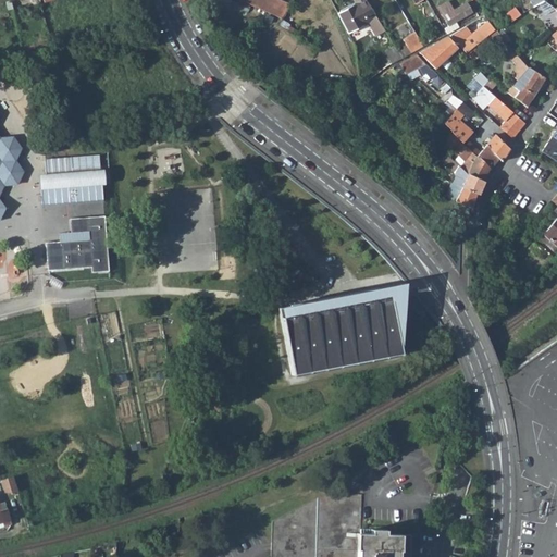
[(254,5),(268,12),(282,19),(291,4),(282,0),(250,0),(249,3),(254,5)]
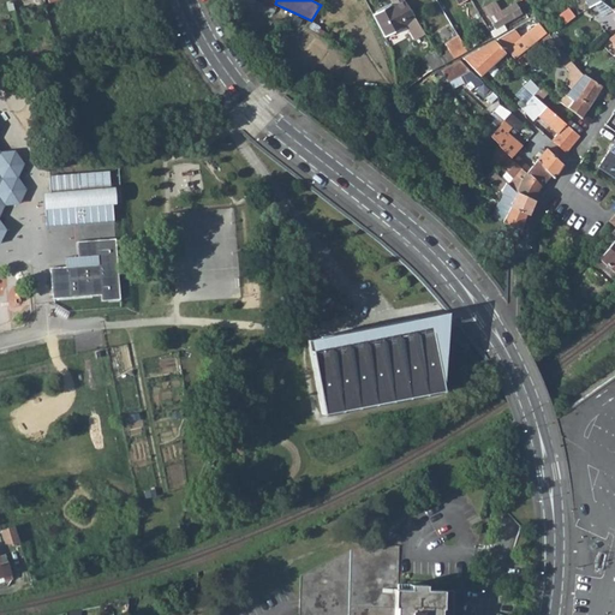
[(372,15),(383,37),(406,27),(417,22),(402,0),(390,0),(393,5),(372,15)]
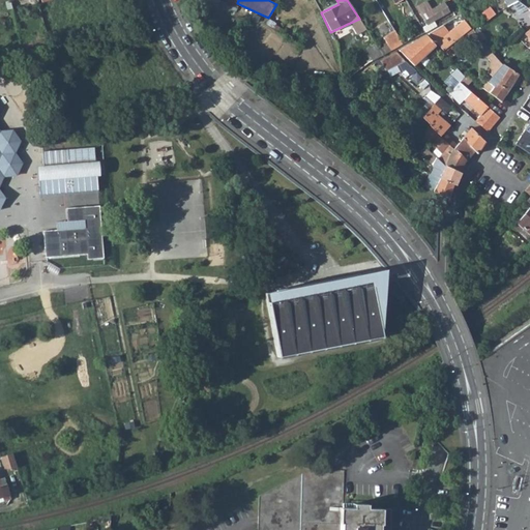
[(419,11),(429,6),(427,2),(417,7),(419,11)]
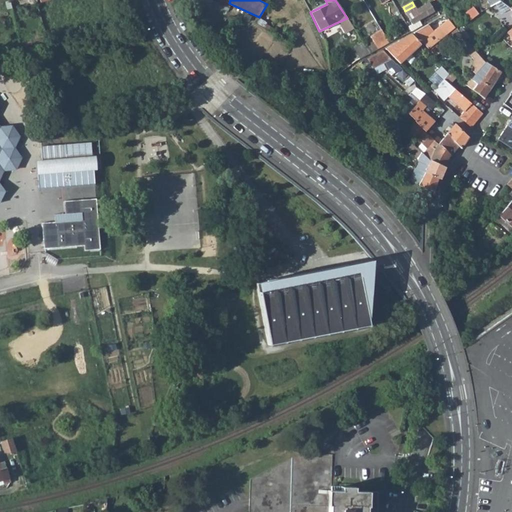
[(405,11),(413,24),(420,20),(435,11),(429,3),(416,10),(414,6),(405,11)]
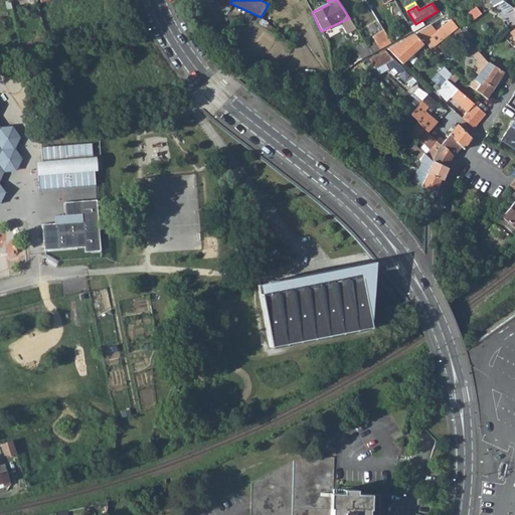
[(477,6),(470,11),(474,18),(482,12),(477,6)]
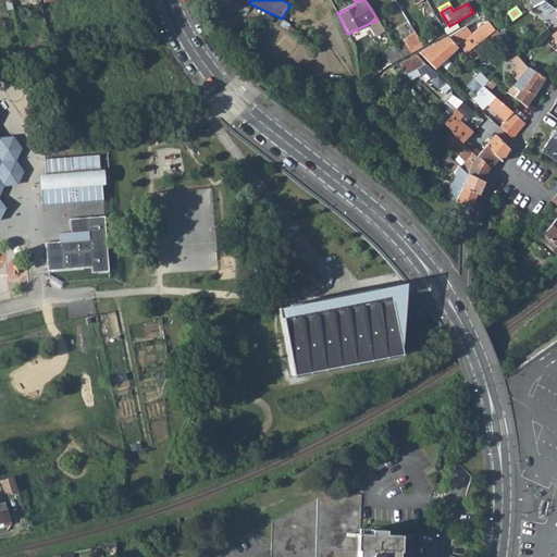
[(456,41),(466,53),(495,31),(489,21),(472,34),(469,31),(456,41)]
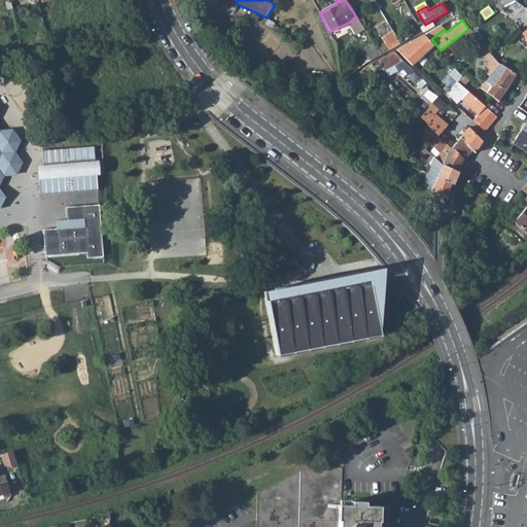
[(424,32),(435,26),(432,21),(425,25),(421,27),(423,32),(424,32)]
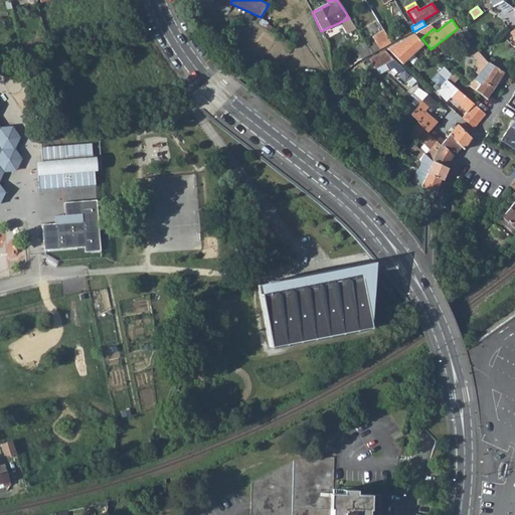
[(350,21),(342,25),(347,33),(355,29),(350,21)]
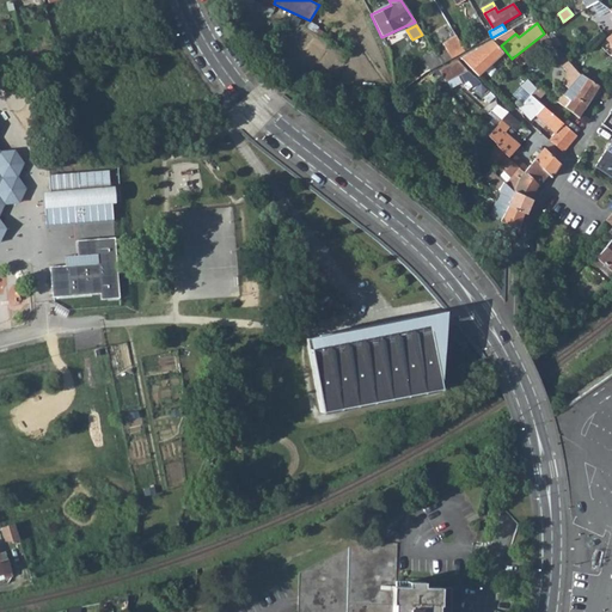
[(571,65),(570,62),(548,36),(545,34),(538,40),(565,72),(571,65)]
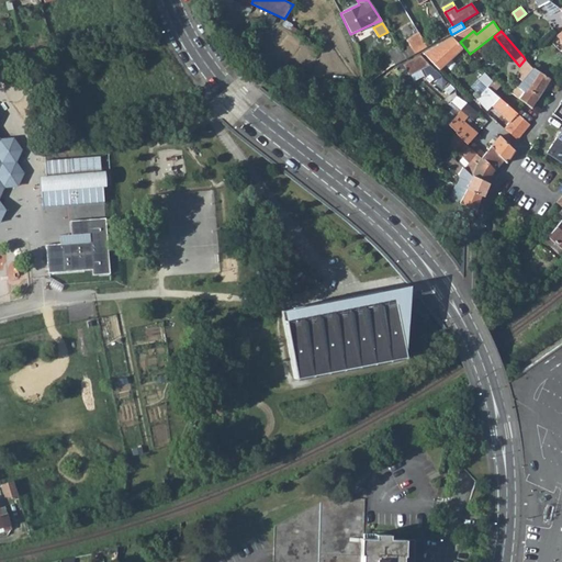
[(452,37),(423,54),(438,70),(462,49),(452,38),(452,37)]
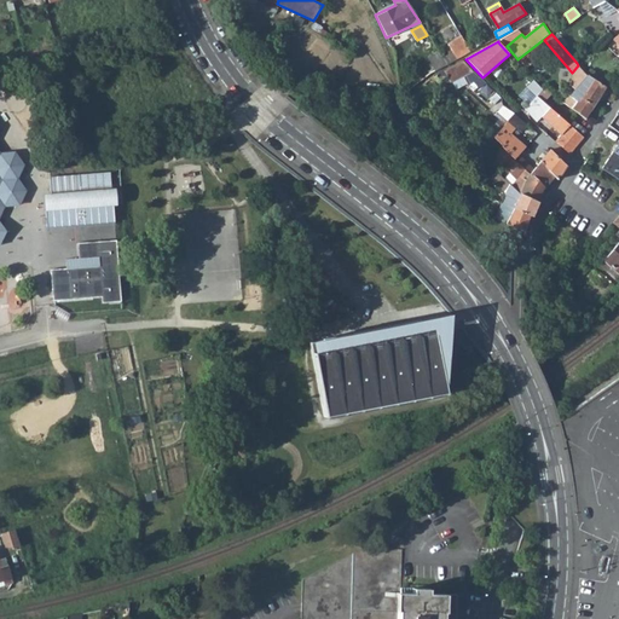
[(441,59),(446,65),(470,52),(466,45),(441,59)]
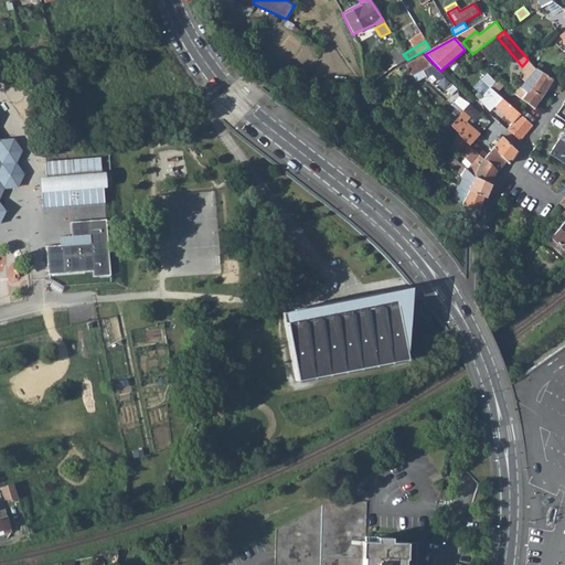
[(401,49),(391,54),(397,65),(398,67),(408,62),(407,60),(403,54),(401,49)]
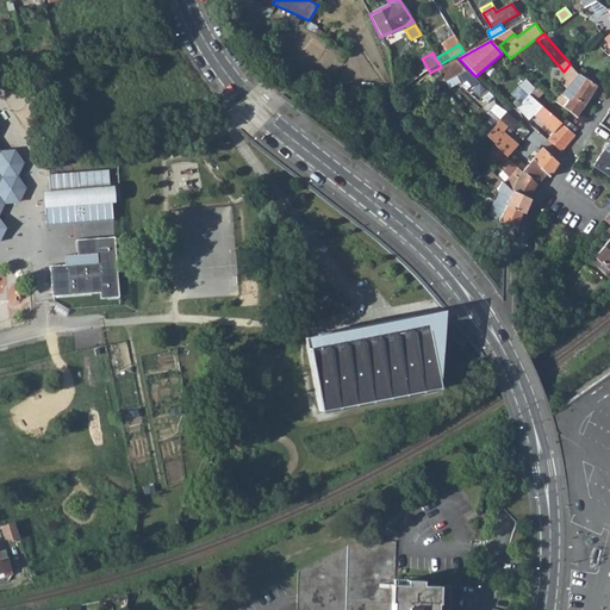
[(435,83),(442,80),(444,82),(456,76),(460,83),(465,81),(470,87),(479,83),(455,60),(427,75),(431,80),(435,83)]
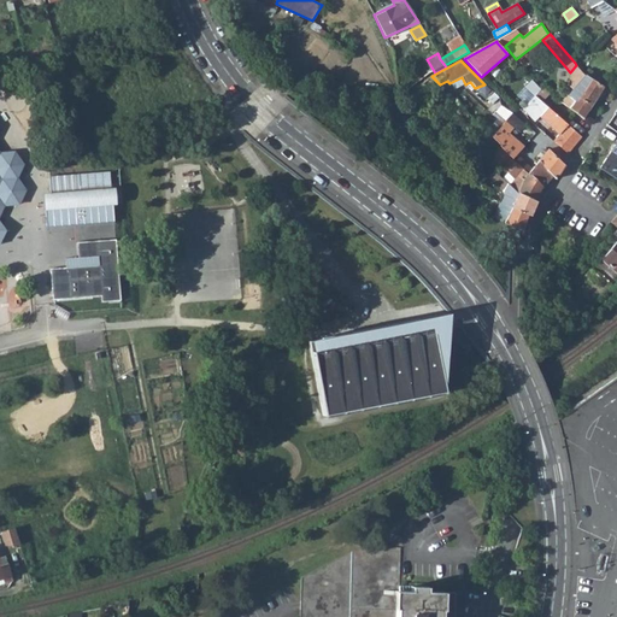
[(574,88),(568,95),(573,98),(568,104),(564,100),(562,104),(585,119),(604,88),(585,75),(576,65),(570,72),(568,76),(569,84),(574,88)]
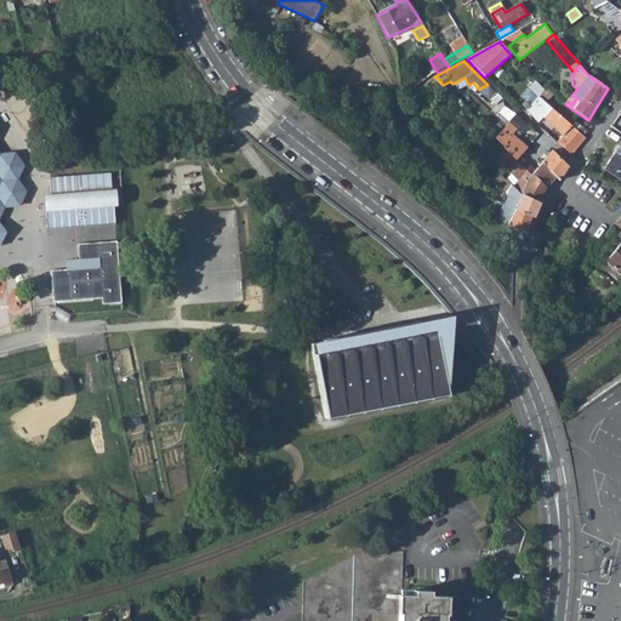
[(434,77),(419,87),(422,92),(439,81),(434,77)]
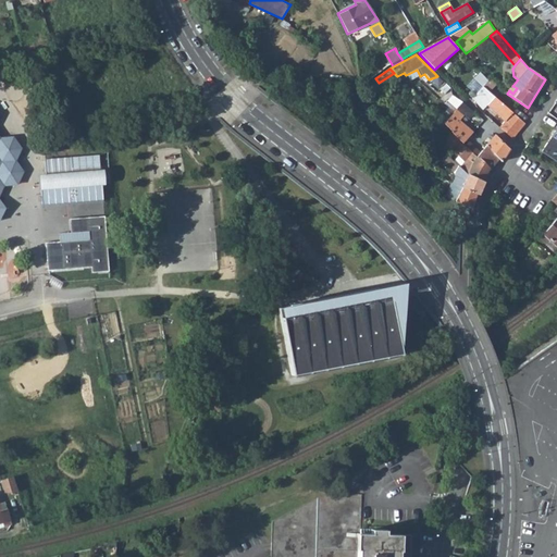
[(482,88),(487,82),(480,73),(473,79),(482,88)]
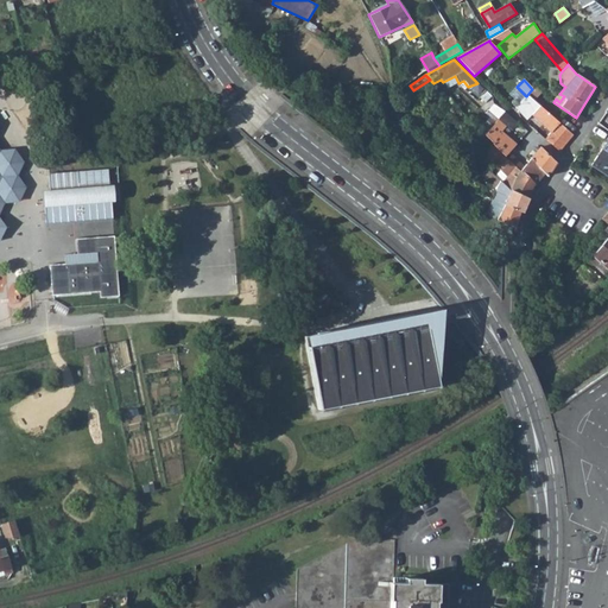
[(551,132),(545,139),(558,152),(559,151),(572,137),(526,96),(514,109),(527,121),(532,115),(551,132)]
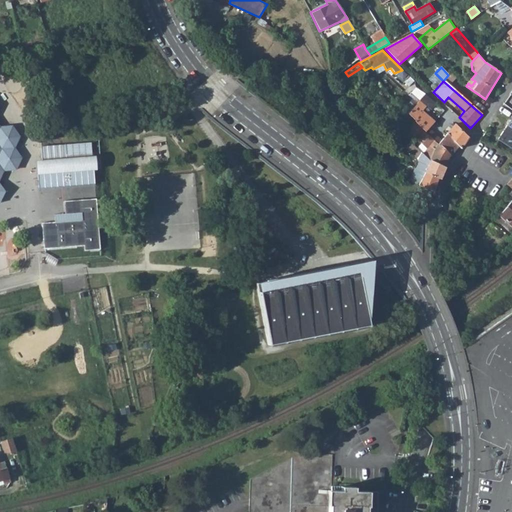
[(431,109),(436,104),(425,95),(408,114),(412,117),(425,131),(434,122),(422,110),(426,105),(431,109)]
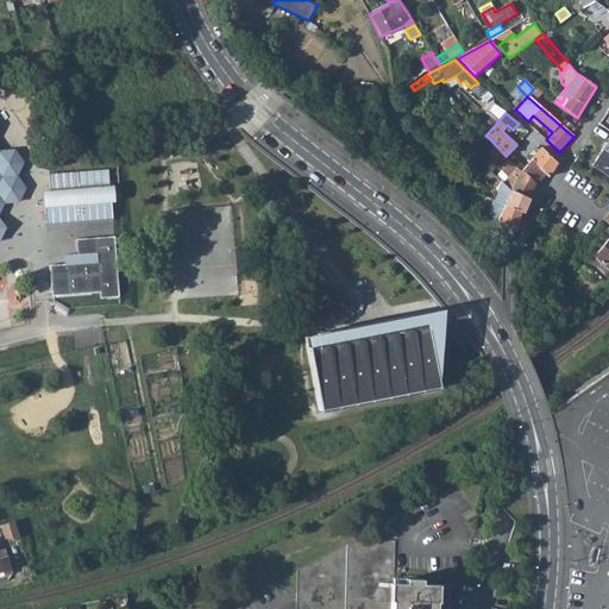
[(481,148),(496,164),(506,156),(490,139),(481,148)]
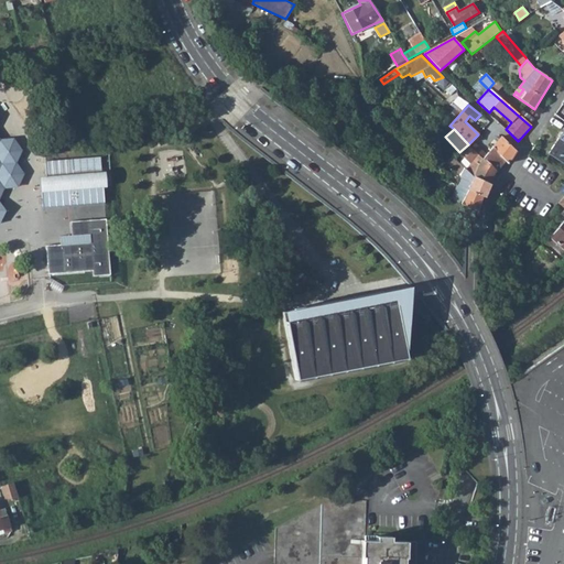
[(563,130),(548,153),(563,164),(563,163),(563,130)]
